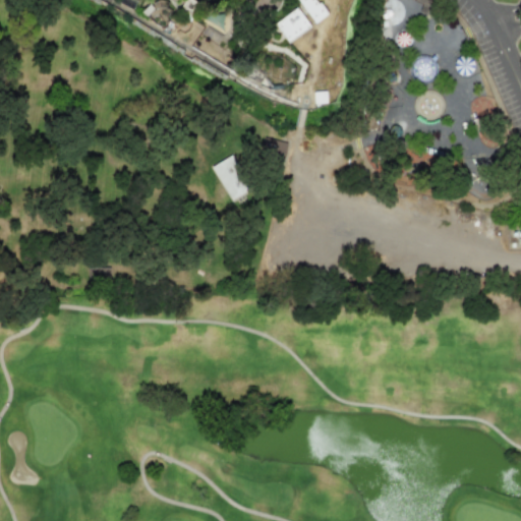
[(297,0),(315,0),(319,4),(320,3),(328,14),(315,23),(297,0)]
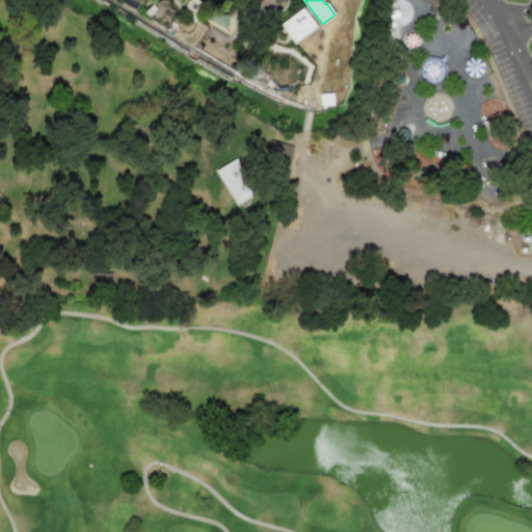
[(282,24),(303,8),(317,27),(295,44),(282,24)]
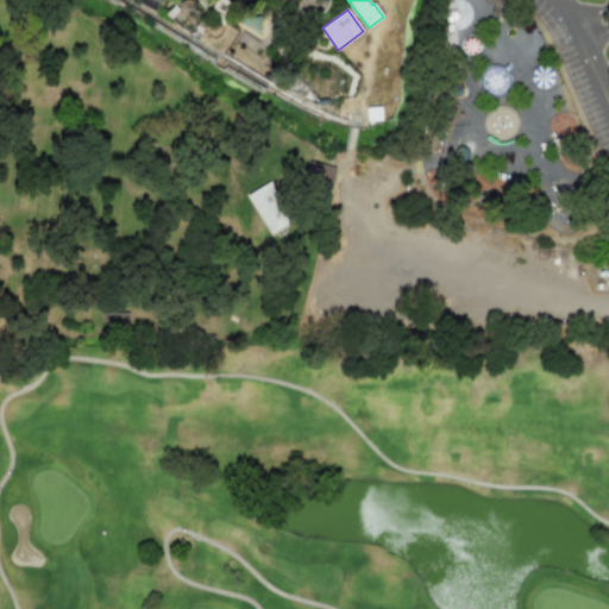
[(462,54),(477,54),(477,39),(463,39),(462,54)]
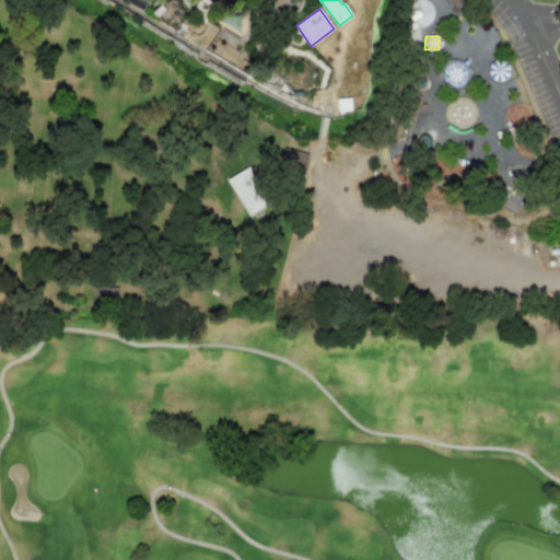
[(279,167),(305,171),(307,152),(281,150),(279,167)]
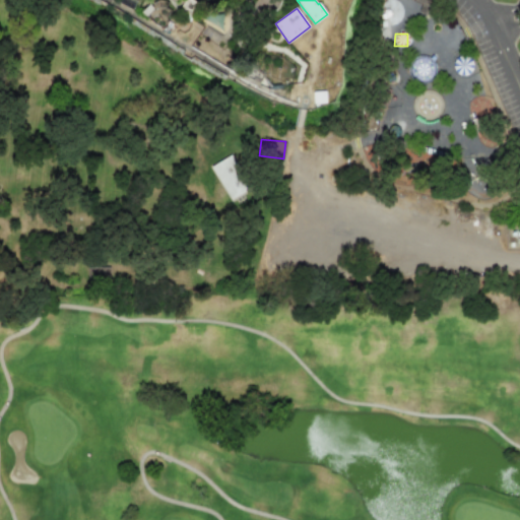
[(232,200),(252,188),(232,155),(211,168),(232,200)]
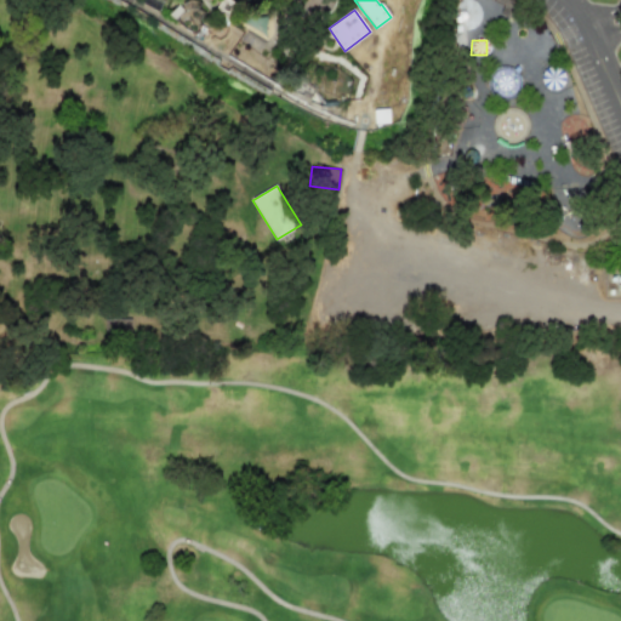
[(104,331),(132,330),(131,315),(103,317),(104,331)]
